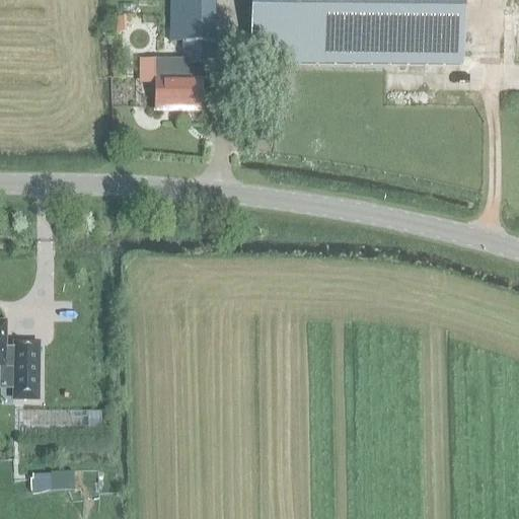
[(178,62),(153,62),(153,79),(156,79),(156,112),(202,112),(202,67),(210,67),(210,45),(213,45),(212,0),(175,0),(175,45),(179,45),(178,62)]
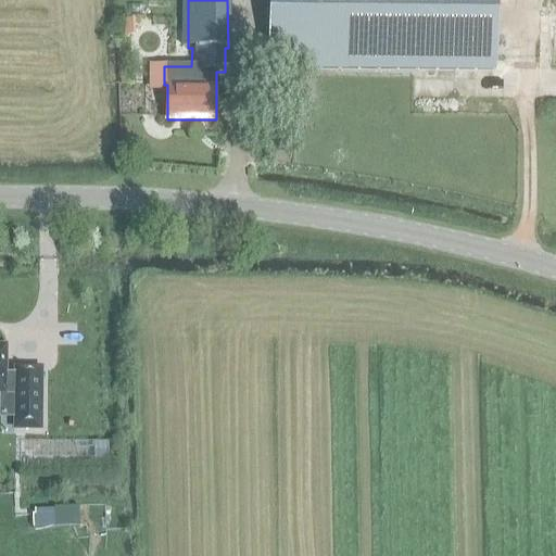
[(268,0),(268,68),(496,70),(496,0),(268,0)]
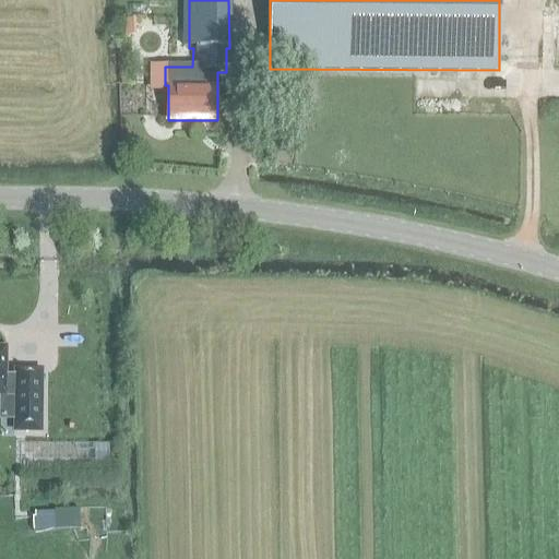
[(3,377),(3,352),(0,352),(0,394),(14,395),(14,430),(40,431),(40,375),(14,373),(14,377),(3,377)]
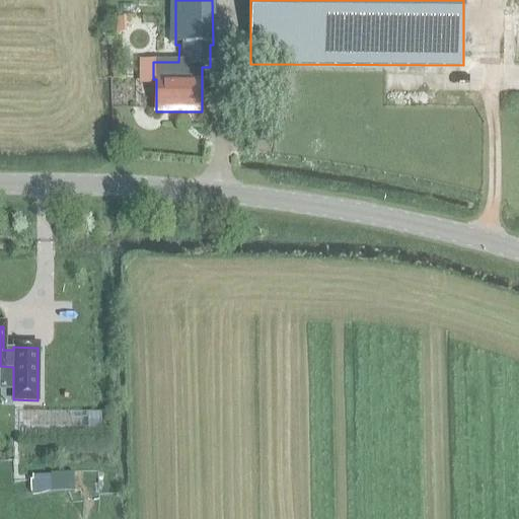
[(91,434),(104,434),(104,414),(92,413),(91,434)]
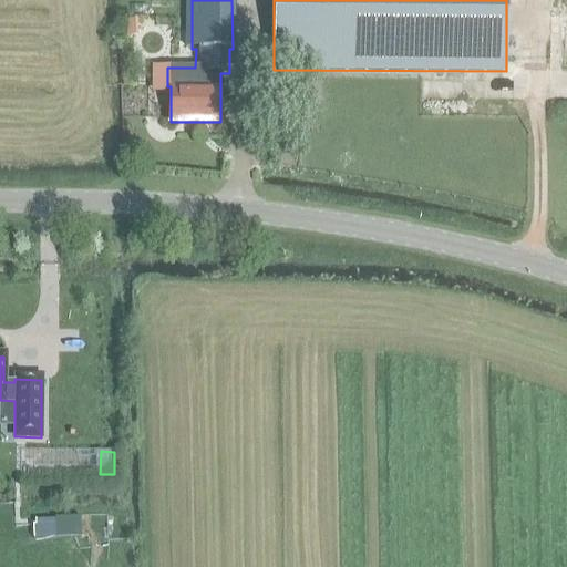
[(83,517),(37,518),(37,538),(84,537),(83,517)]
